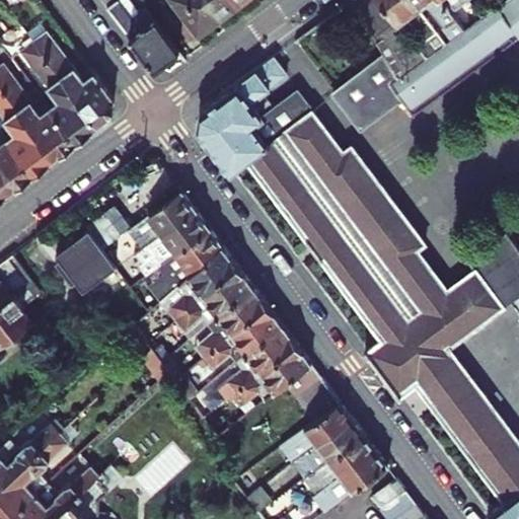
[(102,0),(155,69),(179,50),(147,6),(139,11),(133,16),(121,0),(102,0)]
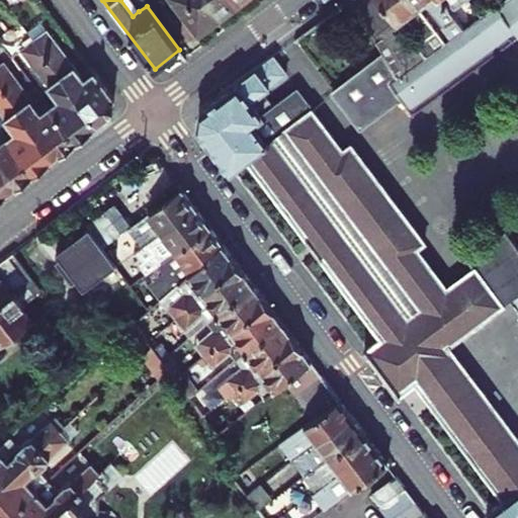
[(120,0),(133,16),(139,11),(130,0),(120,0)]
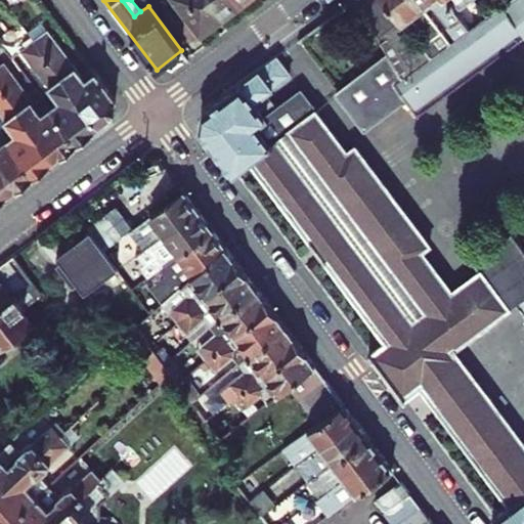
[(173,0),(201,37),(239,7),(233,0),(173,0)]
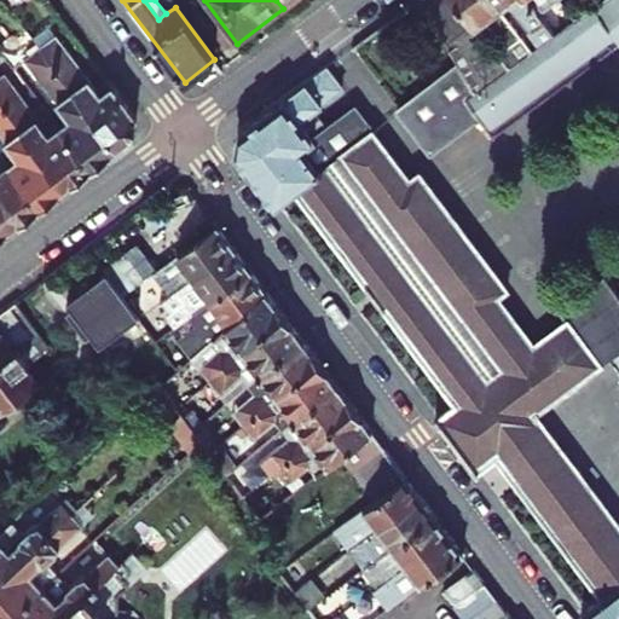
[(457,0),(422,0),(461,64),(478,93),(509,69),(497,55),(475,24),(457,0)]
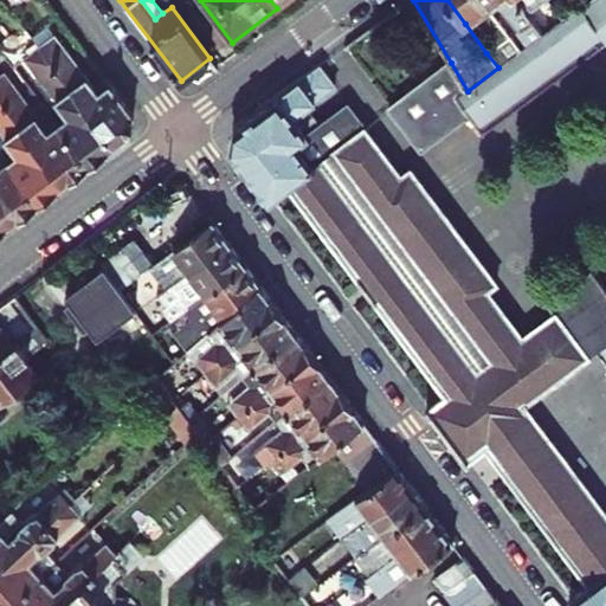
[(483,0),(447,0),(465,24),(474,18),(495,46),(487,53),(498,68),(522,51),(489,6),(483,0)]
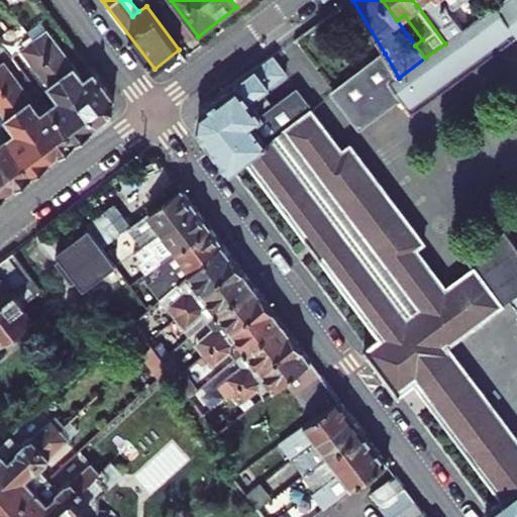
[(442,0),(412,0),(417,5),(422,1),(450,39),(464,29),(442,0)]
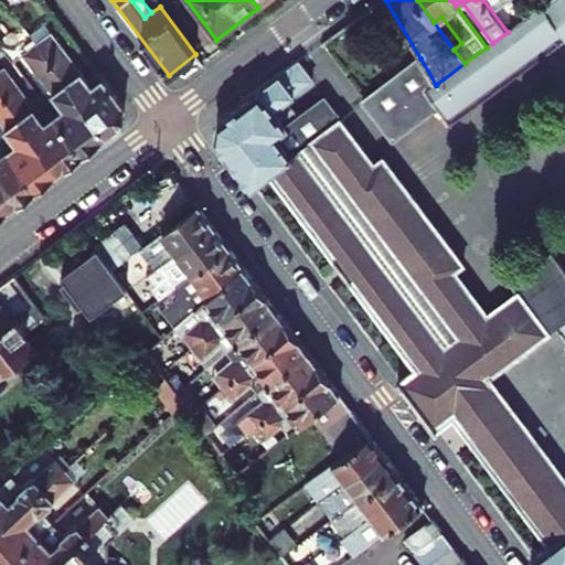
[(511,0),(483,0),(508,32),(525,19),(511,0)]
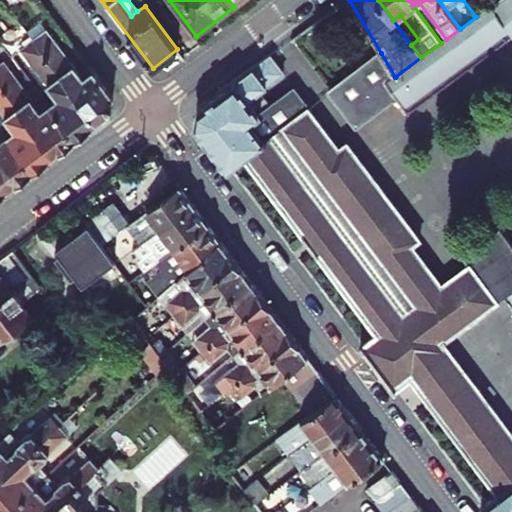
[(511,0),(499,0),(488,8),(510,38),(511,36),(511,0)]
